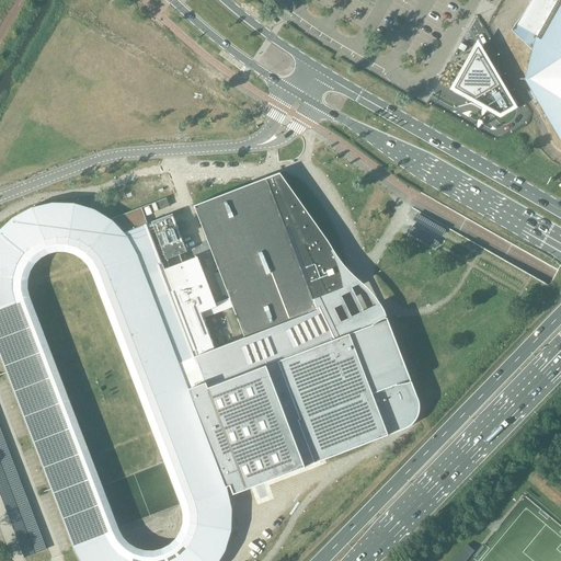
[(560,0),(531,0),(511,31),(533,55),(525,80),(560,141),(560,0)]
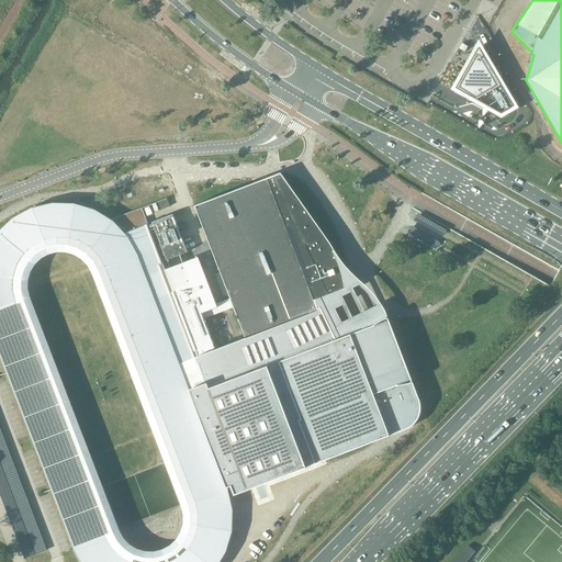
[(483,56),(479,48),(456,89),(484,105),(501,115),(514,108),(509,101),(512,99),(508,94),(506,96),(505,93),(507,92),(499,79),(497,80),(495,77),(497,76),(485,54),(483,56)]
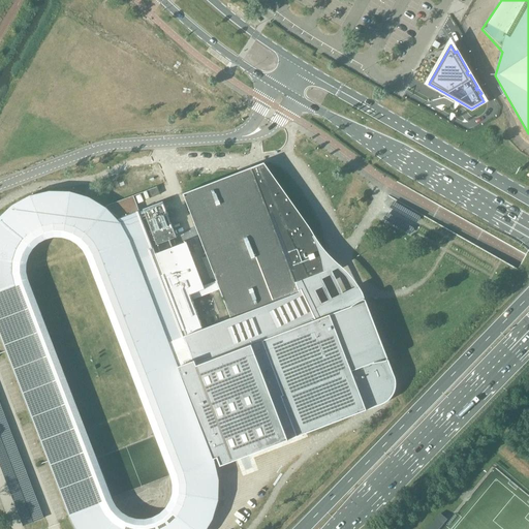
[(263,164),(251,168),(301,296),(303,302),(310,299),(313,298),(316,297),(318,293),(321,290),(323,287),(324,284),(325,282),(325,279),(325,275),(325,274),(325,273),(324,265),(321,252),(318,247),(315,238),(312,232),(263,164)]
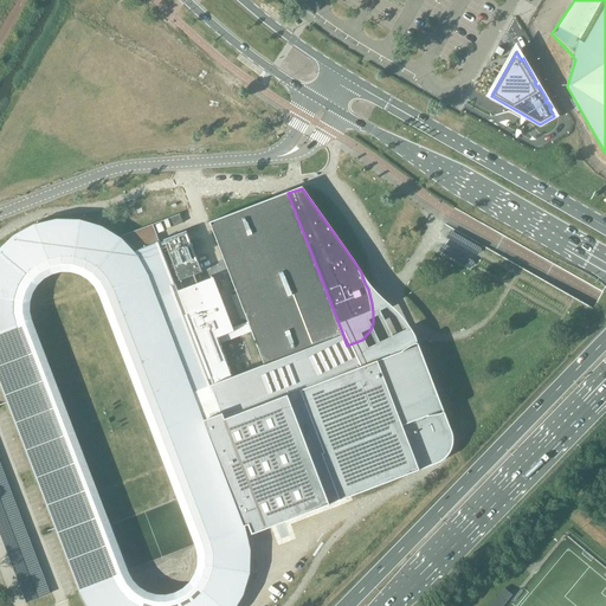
[(247,322),(233,328),(213,278),(178,291),(176,291),(175,292),(211,387),(221,414),(208,419),(204,421),(243,526),(244,526),(244,527),(245,527),(249,526),(252,535),(275,526),(276,526),(284,522),(350,497),(403,477),(427,468),(430,466),(437,464),(438,464),(438,463),(439,463),(440,463),(440,462),(442,462),(443,462),(443,461),(444,461),(444,459),(445,459),(445,458),(446,458),(446,457),(447,457),(447,456),(449,456),(449,455),(450,455),(450,453),(450,452),(451,452),(451,451),(451,450),(452,450),(452,449),(452,447),(452,446),(453,445),(453,444),(453,443),(453,442),(453,440),(453,439),(453,438),(453,437),(453,436),(452,436),(452,434),(452,433),(452,432),(416,337),(414,336),(414,335),(413,335),(413,334),(412,334),(411,334),(410,333),(408,333),(407,333),(406,333),(406,334),(405,334),(397,339),(391,341),(362,355),(355,342),(347,346),(345,339),(288,193),(274,199),(210,223),(210,224),(247,322)]
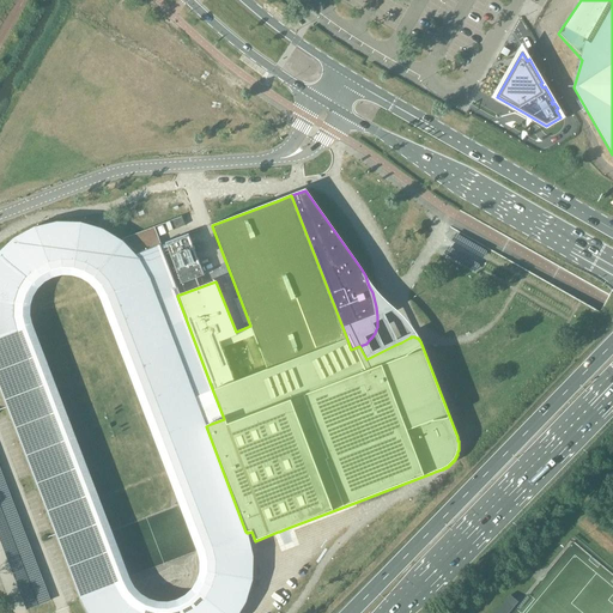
[(182,218),(173,222),(176,230),(186,226),(182,218)]
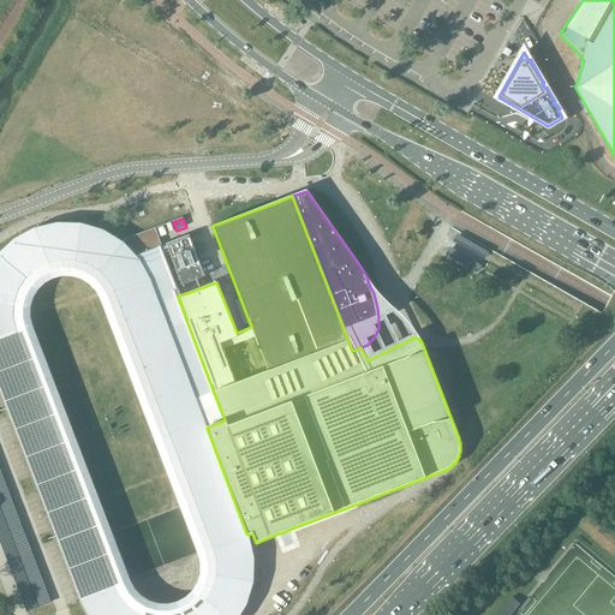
[(239,614),(245,605),(251,591),(254,575),(254,560),(251,544),(256,543),(252,533),(249,535),(248,535),(248,533),(246,533),(207,428),(212,425),(225,421),(214,393),(178,297),(179,296),(161,246),(153,250),(153,251),(160,270),(148,275),(145,276),(137,262),(133,257),(137,256),(124,243),(123,243),(112,234),(97,228),(83,226),(67,226),(53,226),(39,230),(23,236),(10,246),(0,256),(0,375),(83,590),(90,608),(94,614),(239,614)]
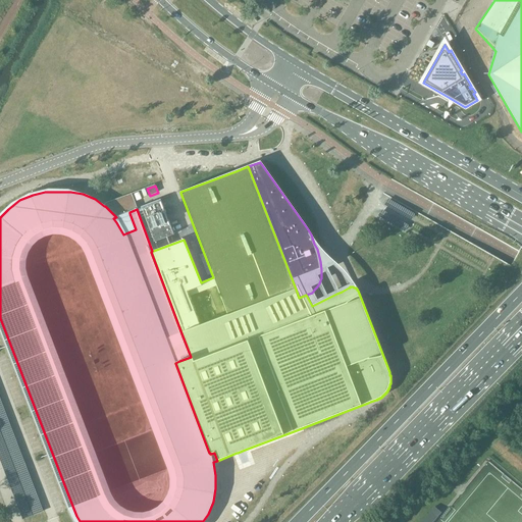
[(105,204),(104,206),(105,206),(116,217),(129,212),(137,209),(138,209),(137,207),(137,208),(135,204),(136,204),(132,194),(105,204)]
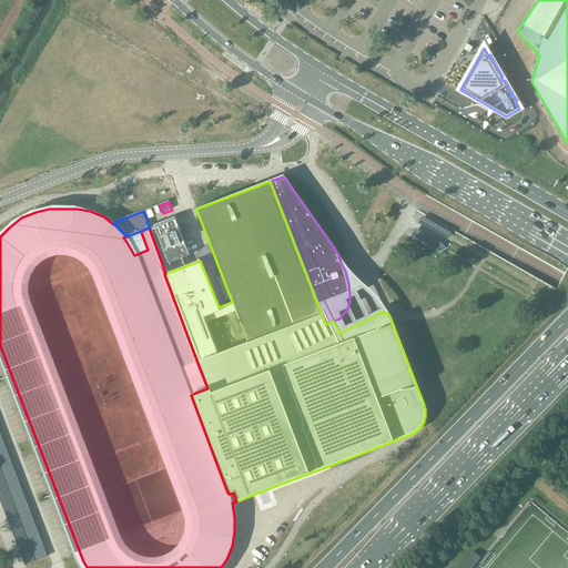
[(174,217),(153,226),(168,264),(180,260),(190,255),(174,217)]
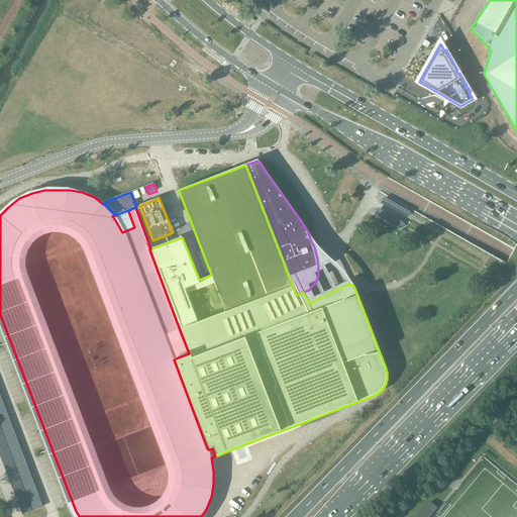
[(115,215),(112,216),(115,220),(122,232),(124,231),(134,227),(128,211),(128,210),(115,215)]
